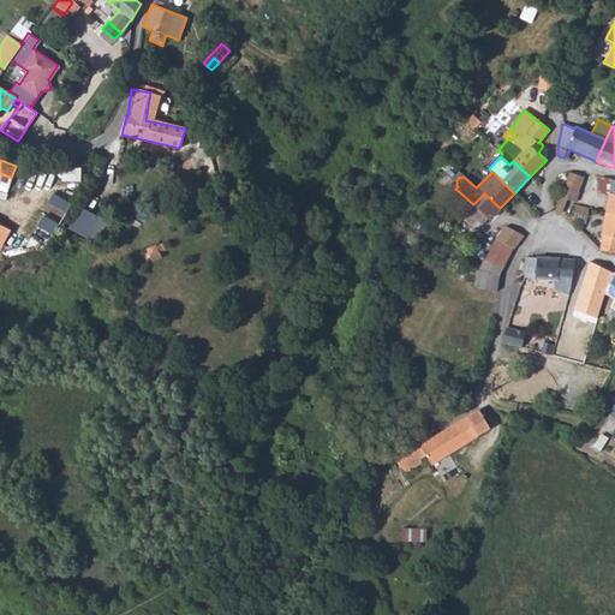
[(584,178),(568,172),(554,209),(562,213),(566,199),(573,202),(584,178)]
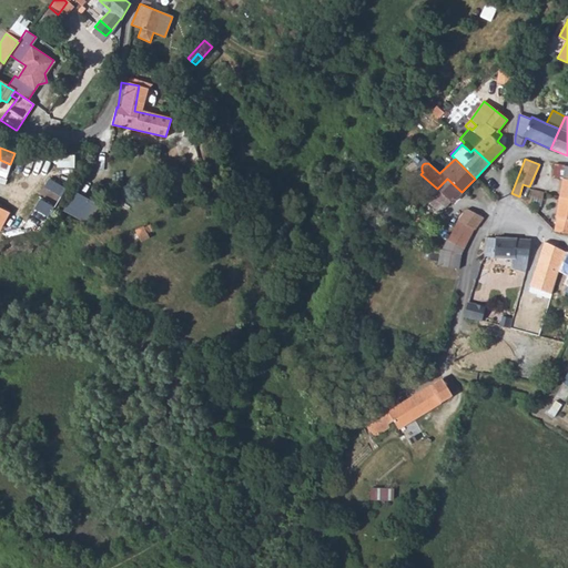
[(563,179),(559,198),(567,199),(567,166),(555,164),(553,176),(557,178),(563,179)]
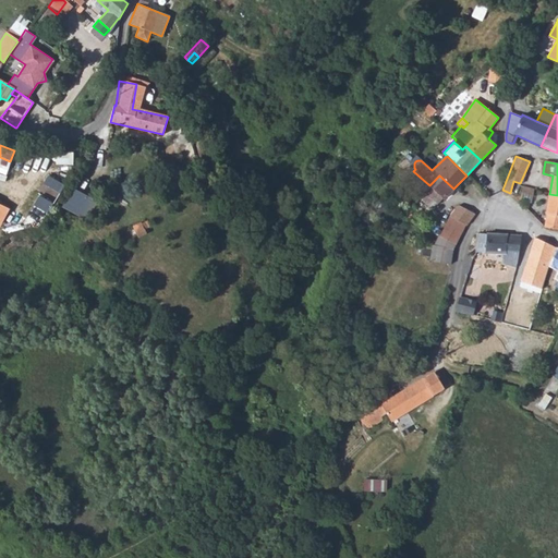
[(431,186),(444,199),(453,189),(439,176),(429,185),(431,186)]
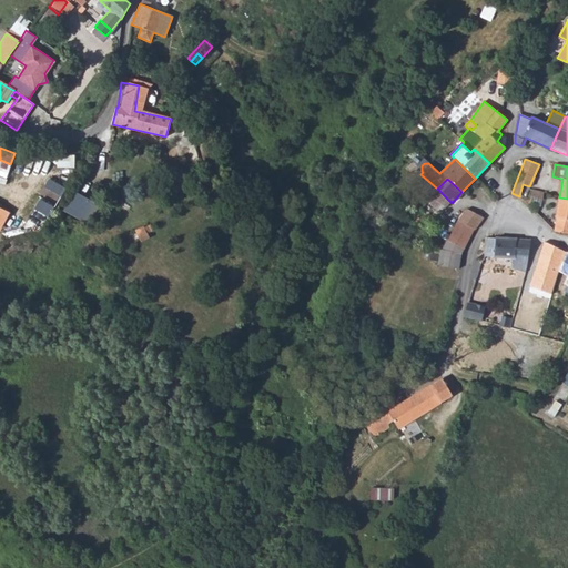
[(75,190),(66,210),(91,223),(101,203),(75,190)]
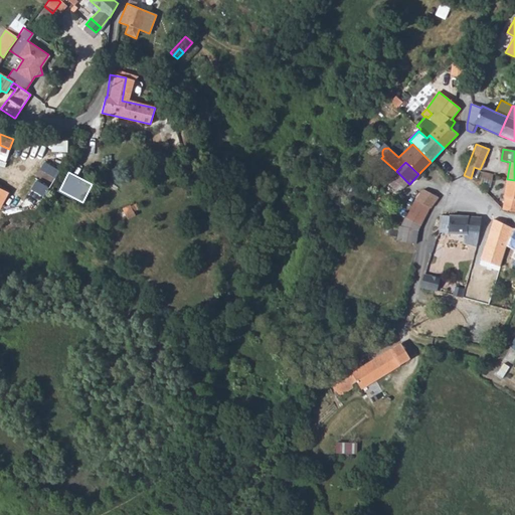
[(404,190),(409,184),(397,172),(391,178),(401,187),(404,190)]
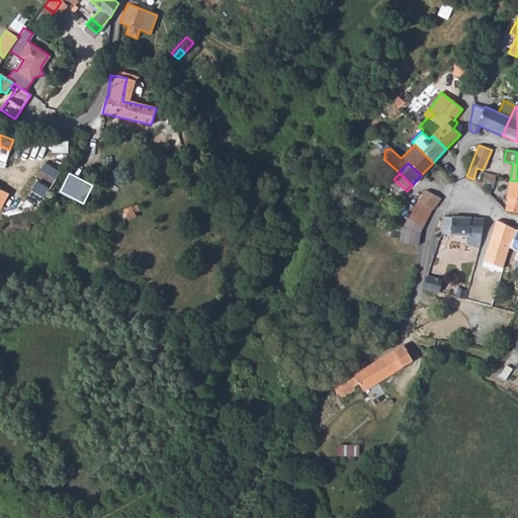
[(494,182),(496,176),(485,173),(484,179),(487,180),(494,182)]
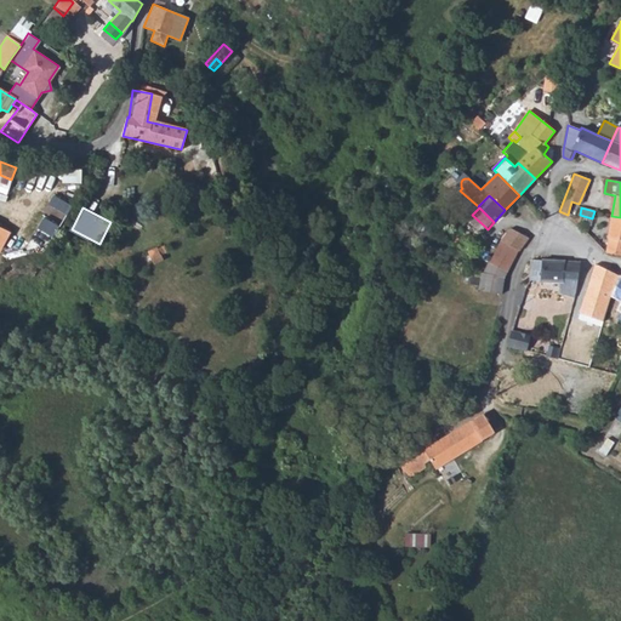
[(467,220),(479,232),(484,226),(472,215),(467,220)]
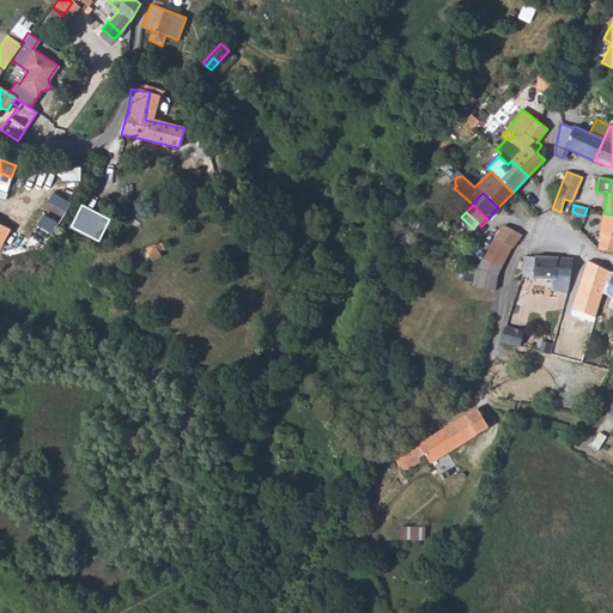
[(612,214),(604,213),(598,249),(612,252),(612,214)]
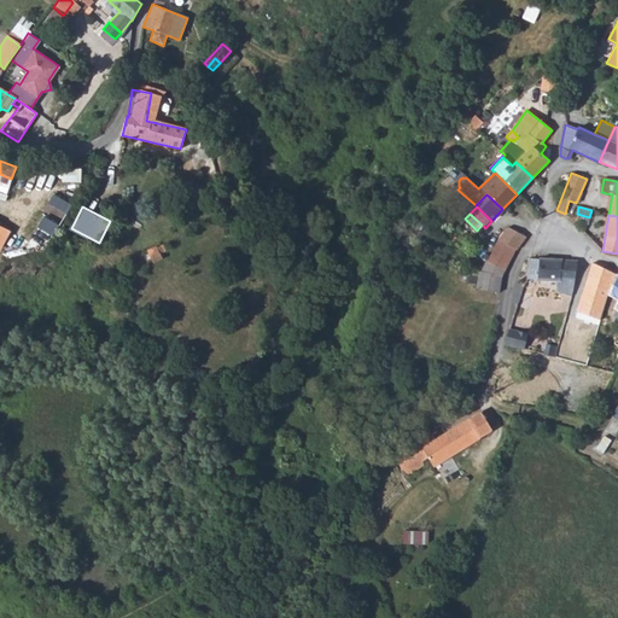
[(497,240),(517,250),(525,237),(508,228),(497,240)]
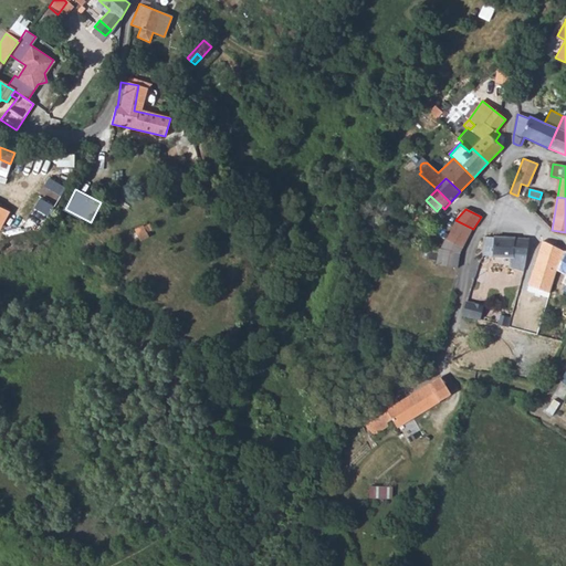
[(460,252),(471,231),(473,229),(456,220),(441,249),(460,252)]
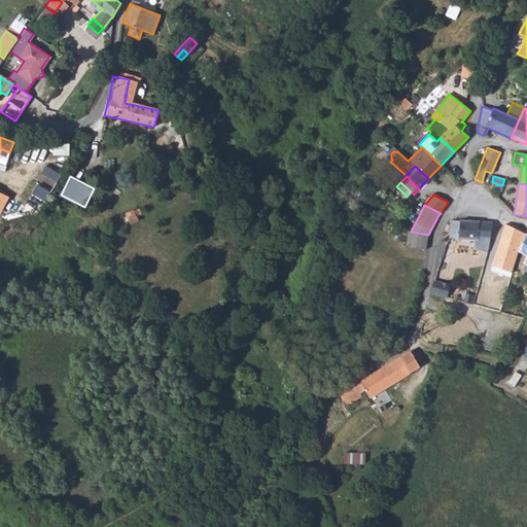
[(128,211),(130,221),(140,219),(138,209),(128,211)]
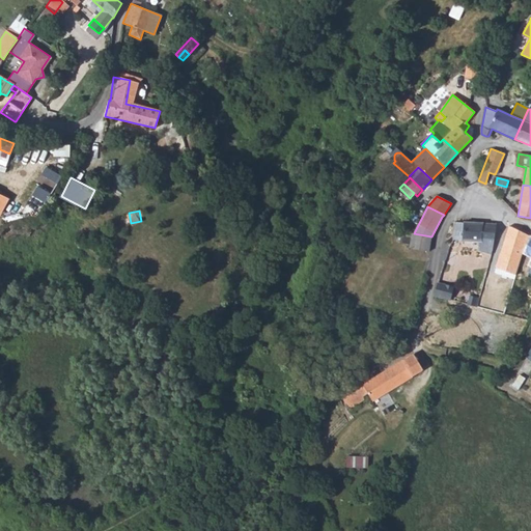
[(479,252),(492,252),(493,250),(497,224),(491,224),(476,223),(454,223),(453,238),(463,238),(463,241),(480,242),(479,252)]
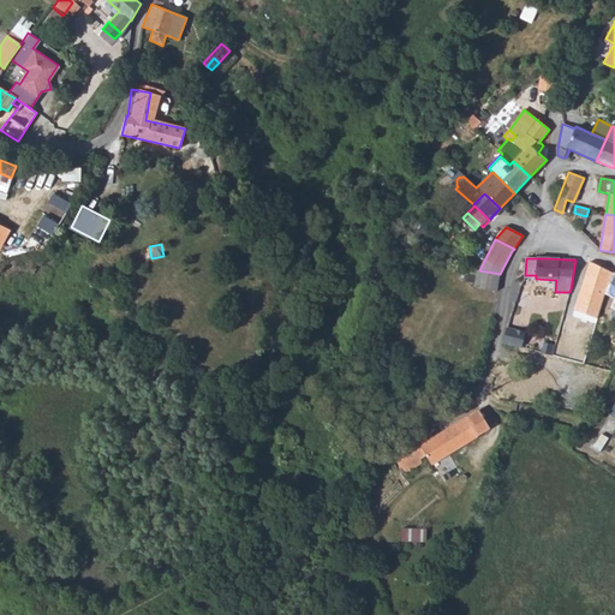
[(604,293),(614,298),(614,273),(581,258),(579,258),(577,274),(587,279),(583,288),(598,297),(604,286),(607,288),(604,293)]
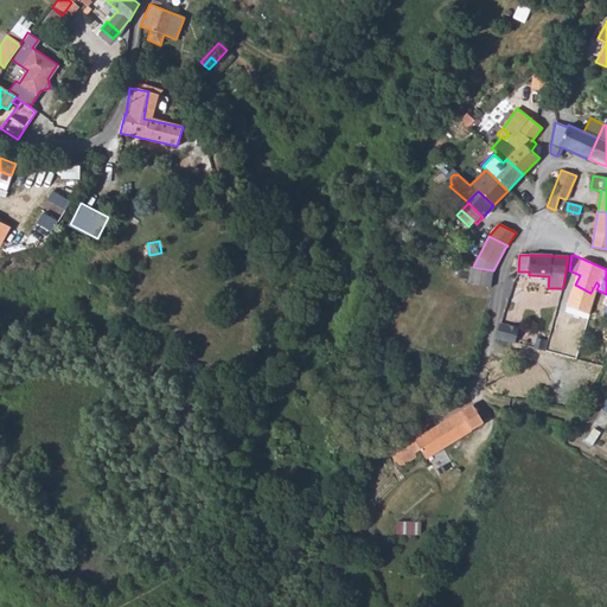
[(467,285),(490,287),(493,270),(473,267),(471,267),(471,268),(467,285)]
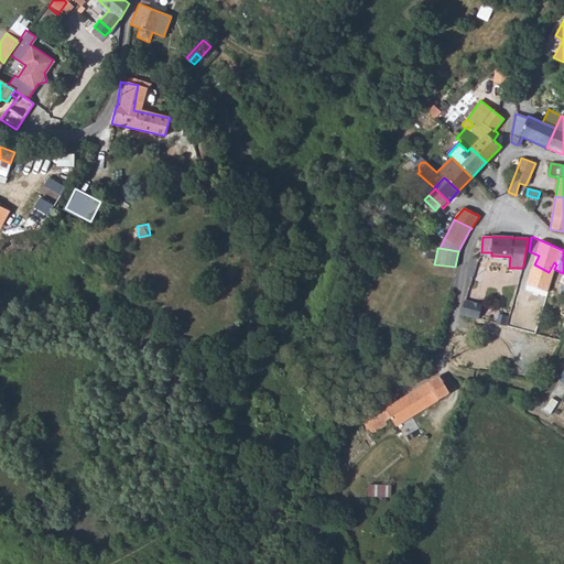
[(461,314),(478,320),(483,304),(465,299),(461,314)]
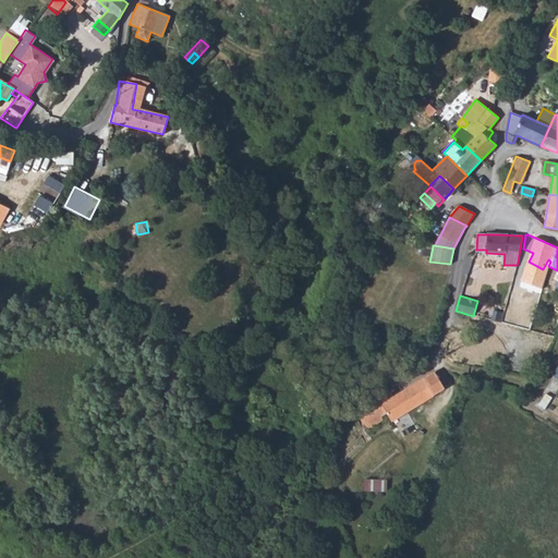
[(504,317),(492,314),(489,322),(501,325),(504,317)]
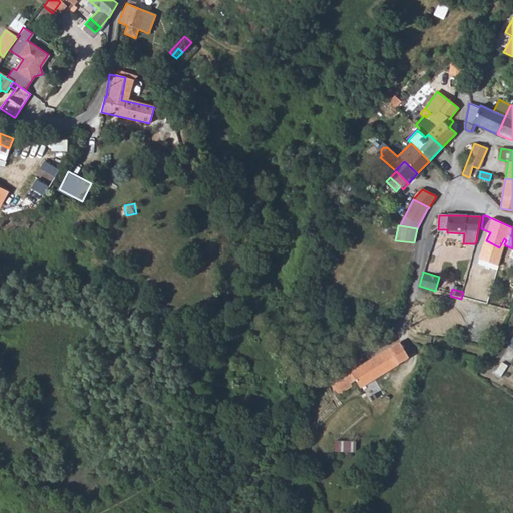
[(355,380),(360,388),(408,358),(398,342),(350,372),(355,380)]
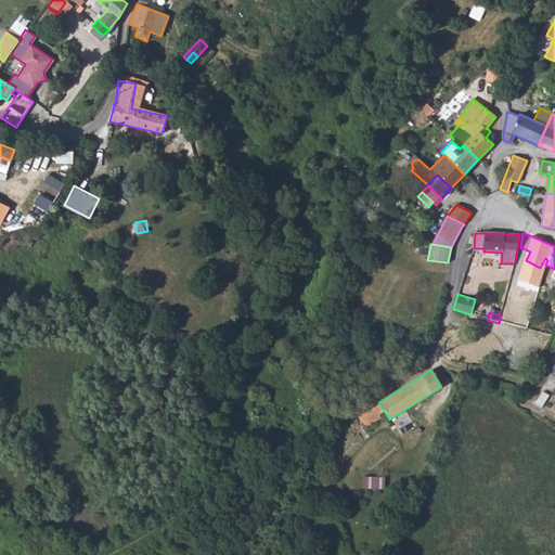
[(384,411),(378,402),(373,405),(378,414),(384,411)]
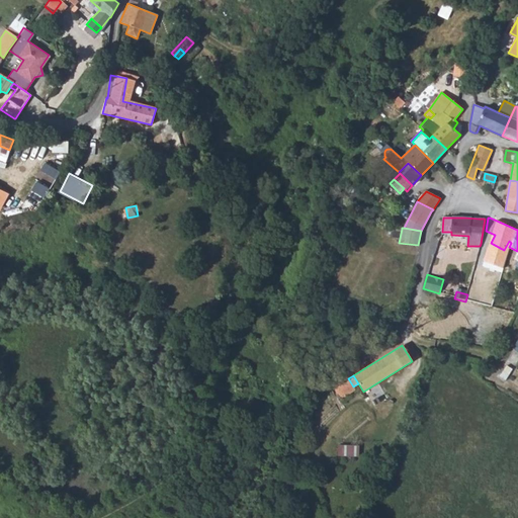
[(353,386),(348,378),(333,389),(340,399),(355,390),(353,386)]
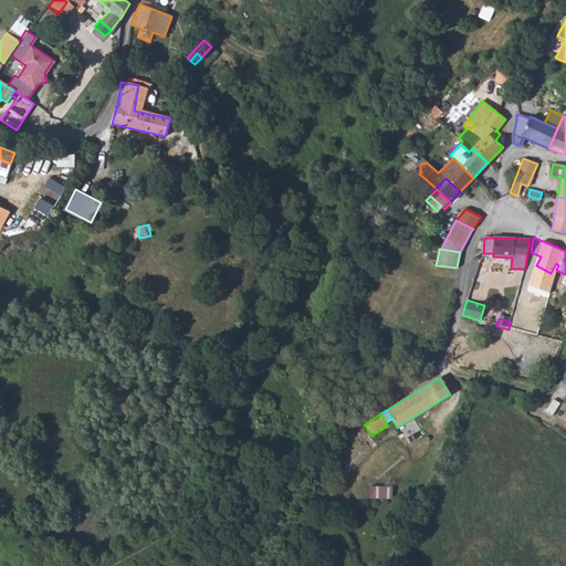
[(391,488),(371,488),(370,498),(391,498),(391,488)]
